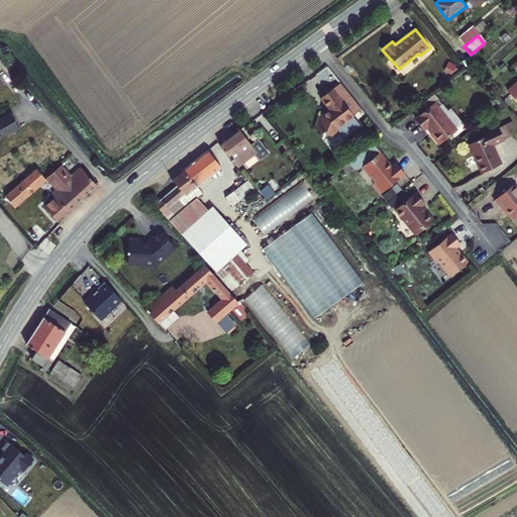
[(337,125),(352,114),(351,114),(360,107),(341,81),(333,87),(320,95),(329,107),(321,112),(320,114),(318,114),(313,125),(333,134),(337,125)]
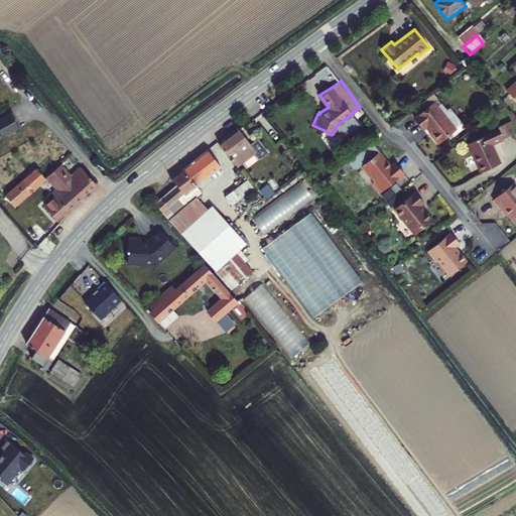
[(515,101),(515,82),(507,92),(515,101)]
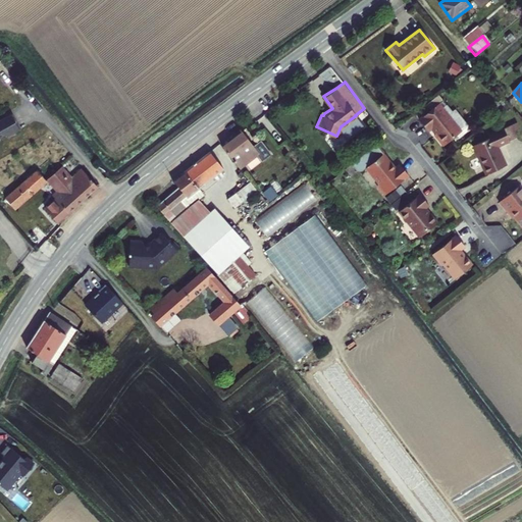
[(437,103),(459,131),(466,124),(453,108),(450,111),(436,94),(424,104),(429,110),(437,103)]
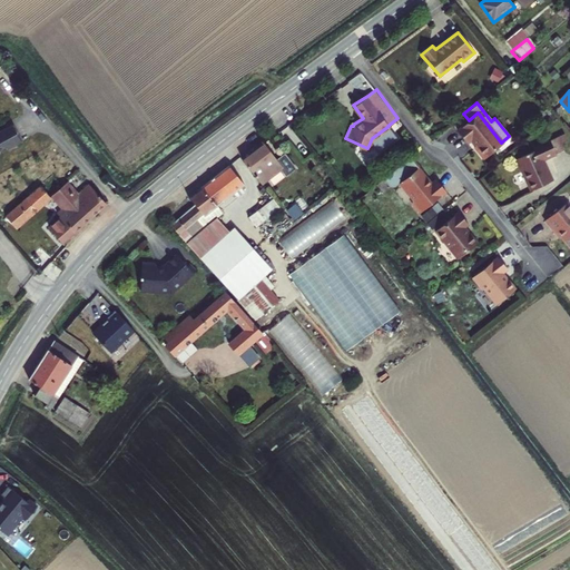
[(501,143),(478,112),(469,120),(457,130),(465,143),(469,140),(473,146),(472,147),(482,159),(502,143),(501,143)]
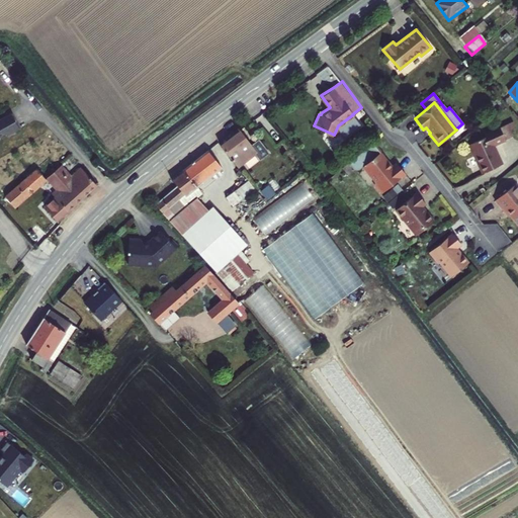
[(0,136),(18,125),(11,112),(0,118),(0,136)]
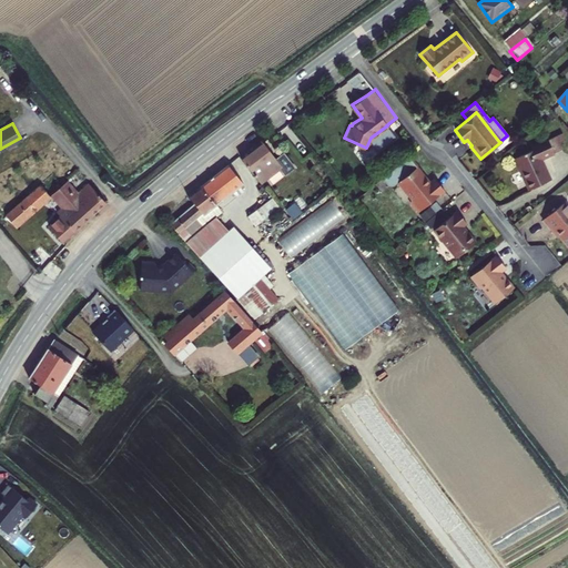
[(560,134),(546,141),(551,154),(559,151),(557,144),(564,141),(560,134)]
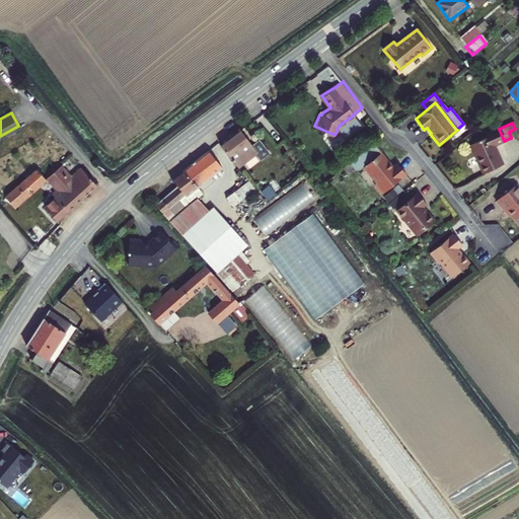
[(251,145),(239,129),(220,144),(237,166),(254,153),(258,159),(268,153),(258,140),(251,145)]
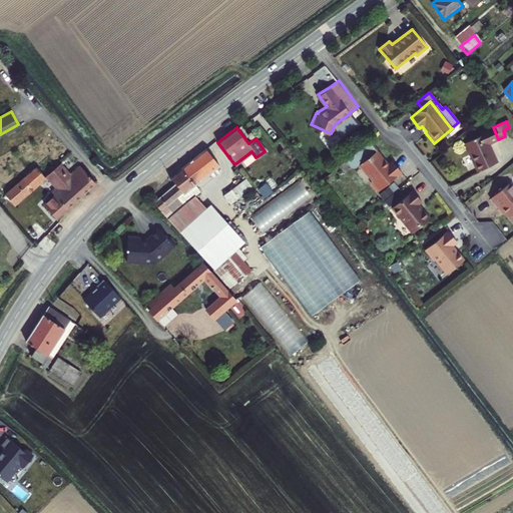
[(462,144),(468,156),(470,155),(474,163),(473,163),(477,172),(493,165),(490,158),(491,153),(487,144),(498,139),(493,127),(478,134),(479,137),(462,144)]
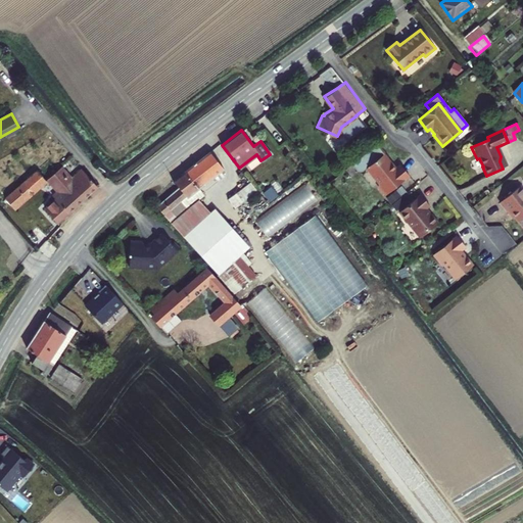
[(364,167),(375,181),(375,185),(382,193),(407,174),(397,162),(392,167),(388,162),(389,161),(381,152),(382,152),(375,143),(350,162),(355,170),(359,170),(364,167)]
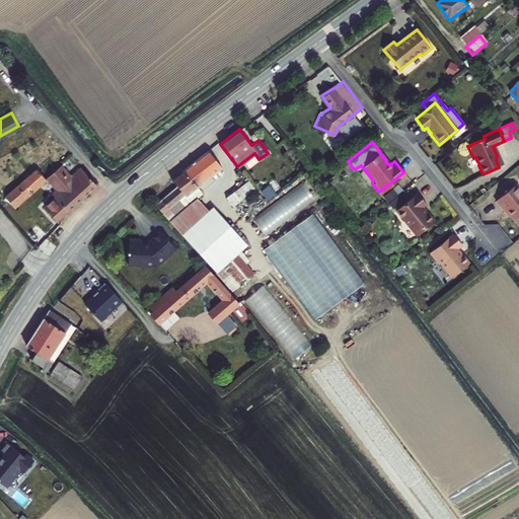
[(209,151),(172,179),(178,188),(191,204),(203,195),(198,188),(223,168),(209,151)]
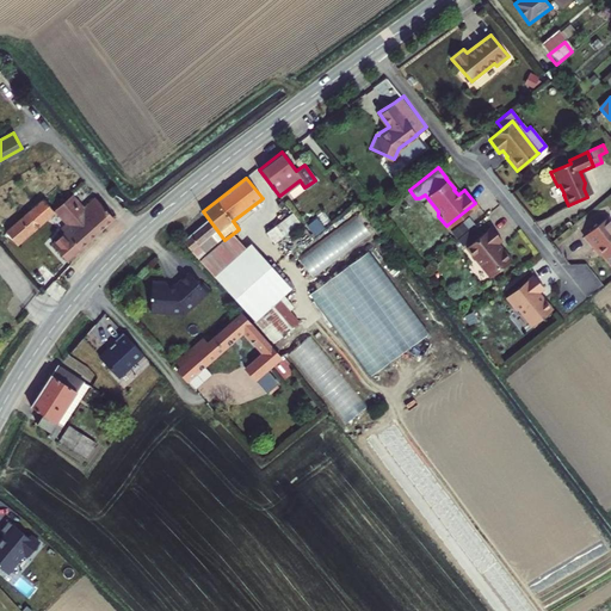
[(68,201),(56,210),(63,218),(60,222),(63,226),(59,230),(66,239),(54,250),(65,260),(112,218),(97,202),(81,215),(68,201)]
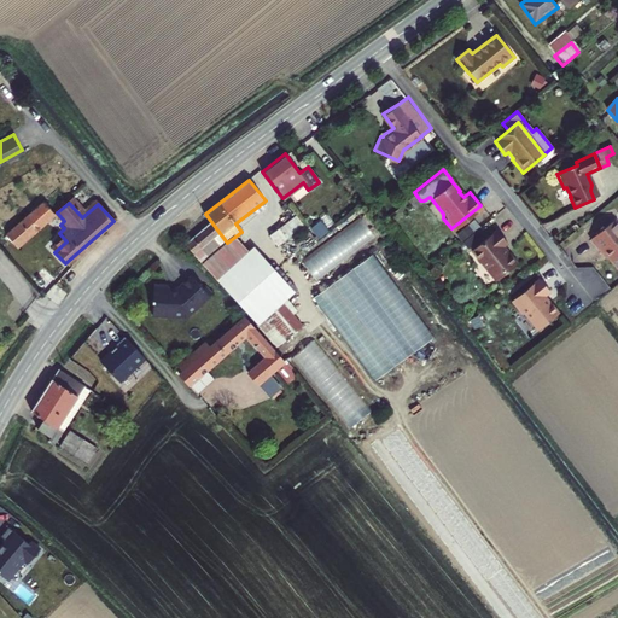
[(21,219),(0,235),(0,237),(12,250),(51,219),(38,204),(21,219)]
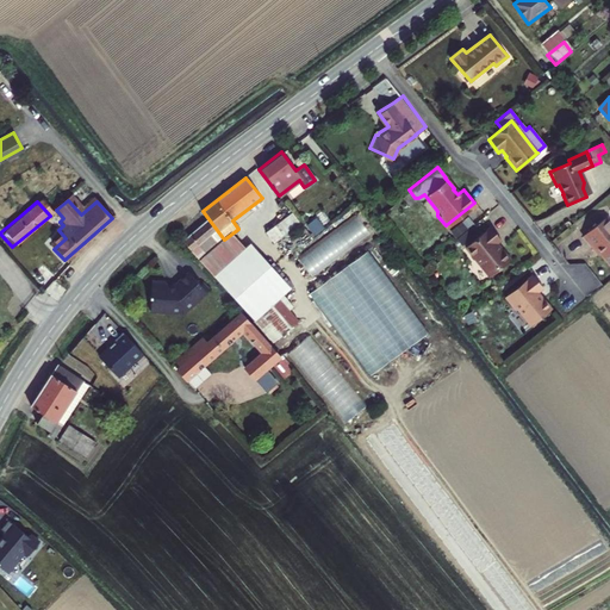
[(12,206),(0,217),(0,232),(20,216),(12,206)]
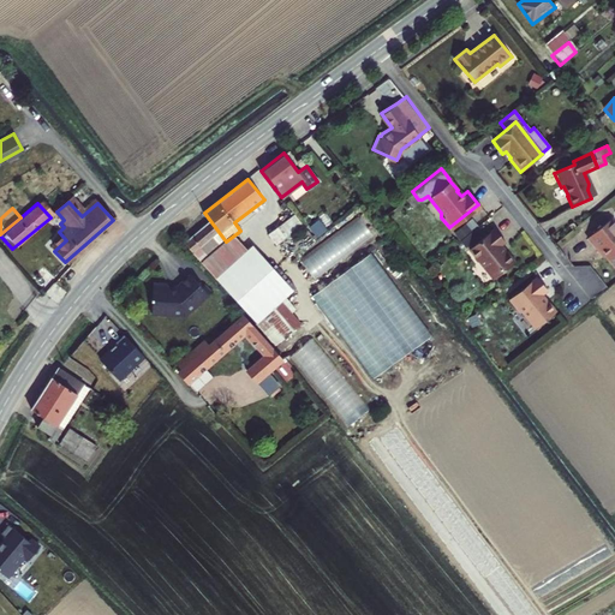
[(278,244),(304,224),(297,213),(269,233),(278,244)]
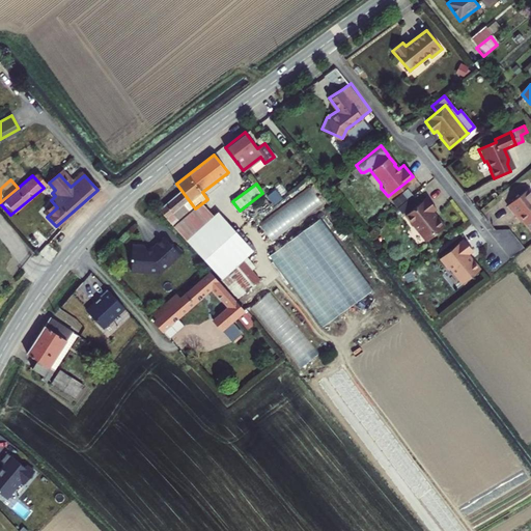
[(263,197),(272,208),(289,195),(281,184),(263,197)]
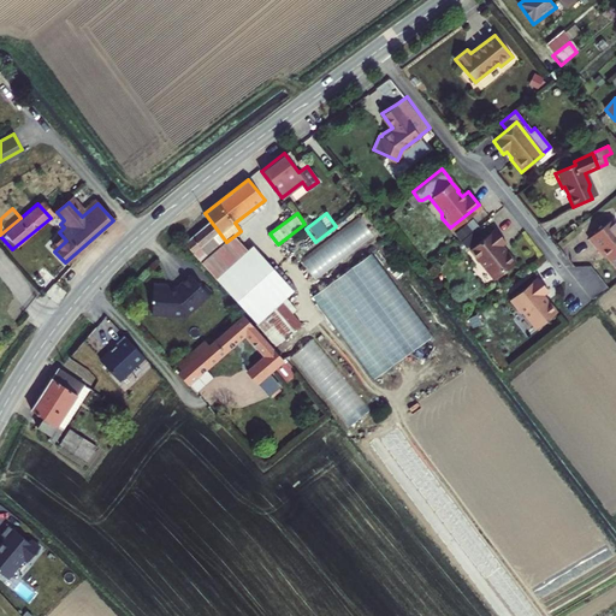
[(581,231),(588,241),(611,221),(605,213),(581,231)]
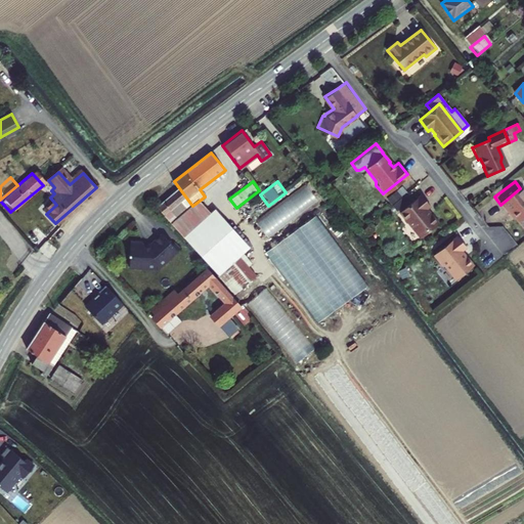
[(310,186),(258,218),(267,234),(320,203),(310,186)]
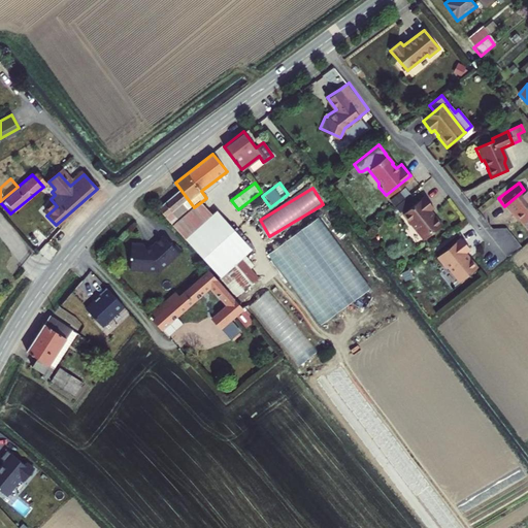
[(404,188),(389,200),(394,206),(409,194),(404,188)]
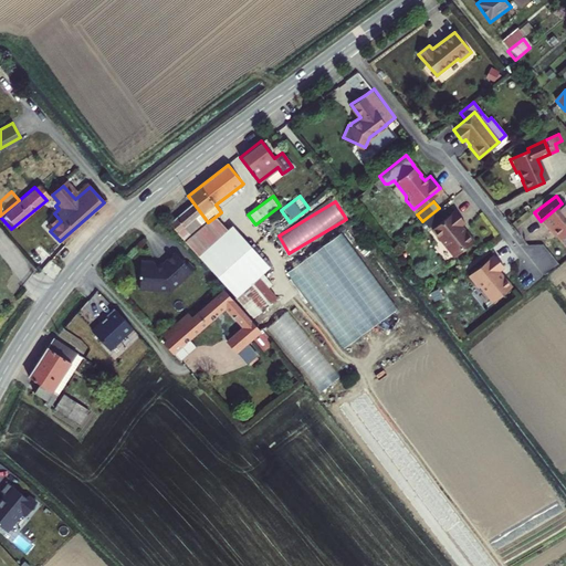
[(565,205),(564,207),(562,203),(541,221),(549,233),(552,231),(565,250),(565,249),(565,205)]
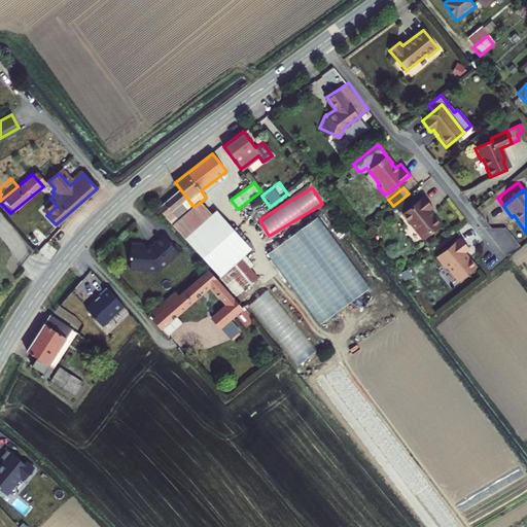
[(222,243),(205,221),(194,207),(181,190),(159,208),(200,260),(222,243)]
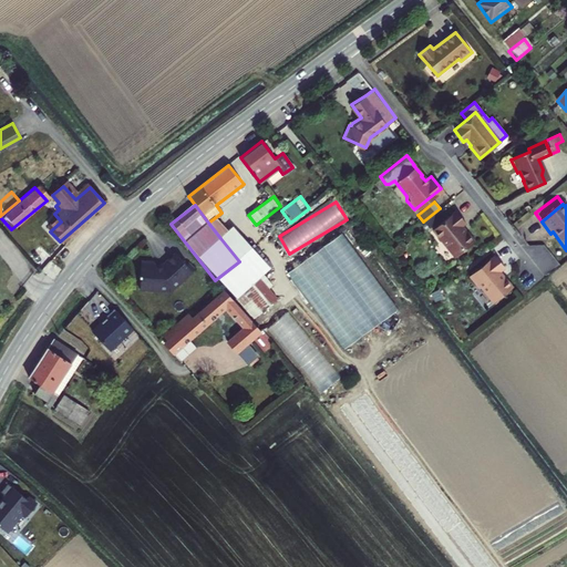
[(431,228),(436,236),(461,217),(454,210),(431,228)]
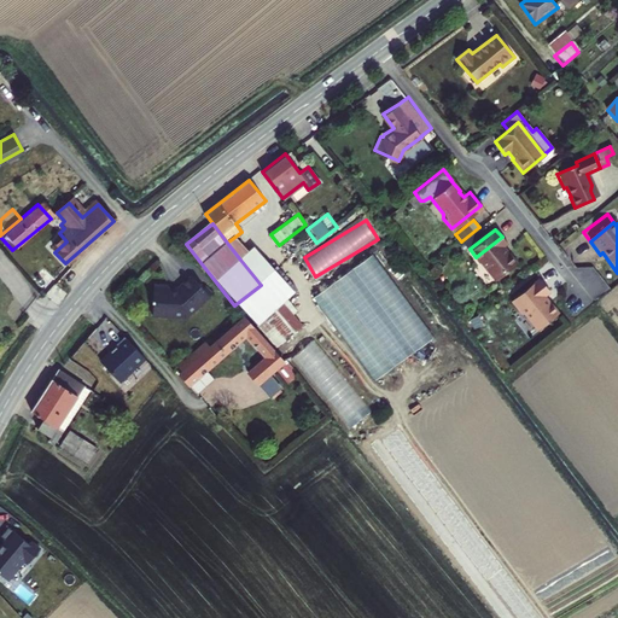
[(476,257),(495,280),(516,263),(502,246),(507,243),(502,237),(476,257)]
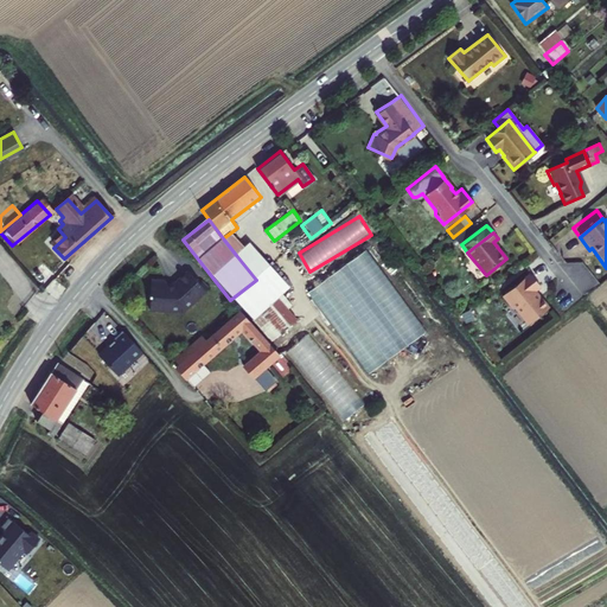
[(425,331),(363,249),(306,293),(366,374),(425,331)]
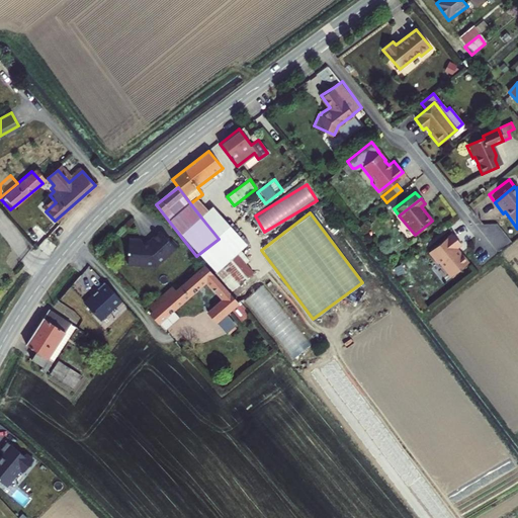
[(207,213),(201,218),(219,239),(232,257),(237,253),(207,213)]
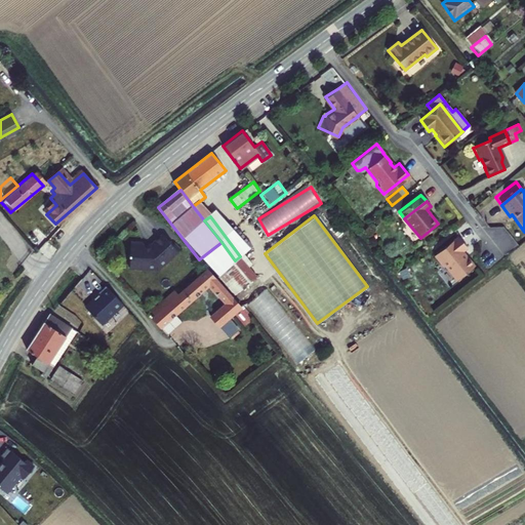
[(152,245),(150,247),(143,246),(143,244),(142,241),(129,240),(126,266),(156,269),(176,252),(175,251),(178,250),(173,243),(170,245),(162,234),(152,242),(151,243),(152,245)]
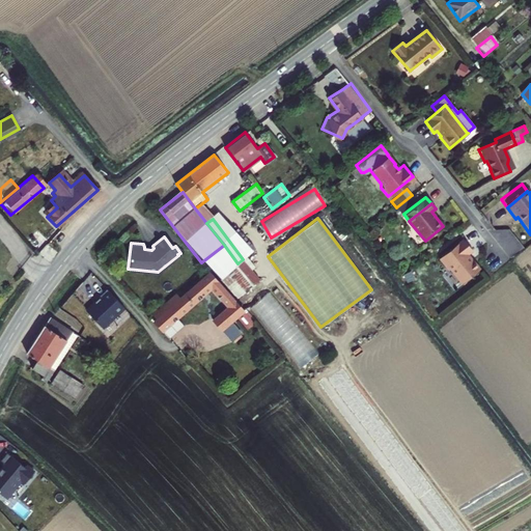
[(478,269),(467,254),(471,250),(463,239),(438,257),(447,269),(448,268),(460,283),(478,269)]
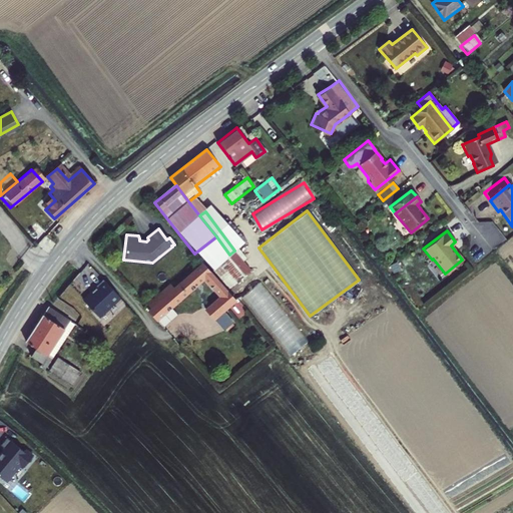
[(229,254),(216,236),(194,253),(209,271),(216,265),(224,259),(229,254)]
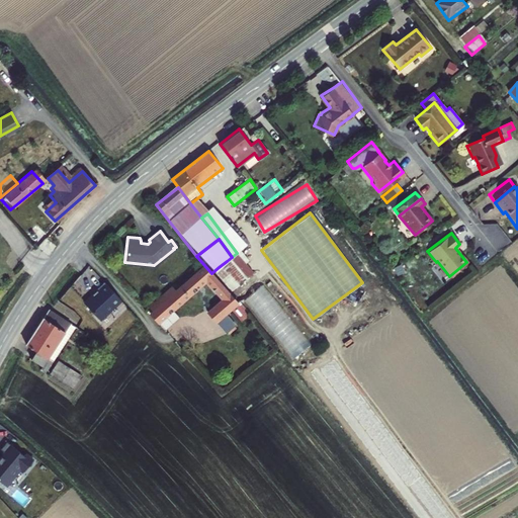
[(227,261),(219,267),(229,281),(238,275),(227,261)]
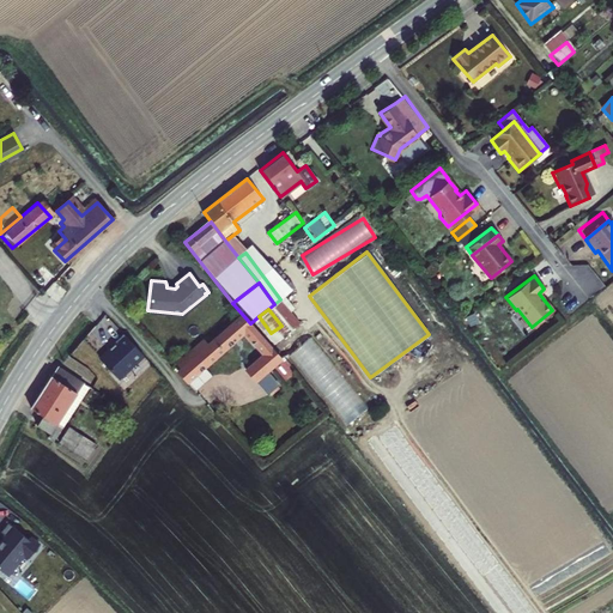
[(180,370),(176,372),(186,382),(243,334),(261,356),(244,372),(254,382),(280,359),(243,315),(206,346),(202,341),(176,364),(180,370)]
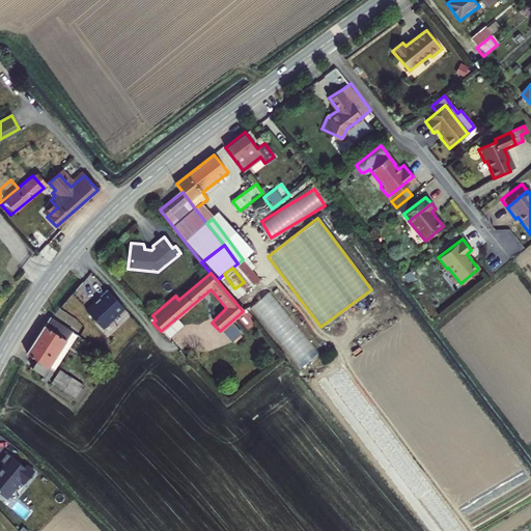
[(123,309),(106,290),(99,298),(101,299),(86,312),(103,330),(123,309)]
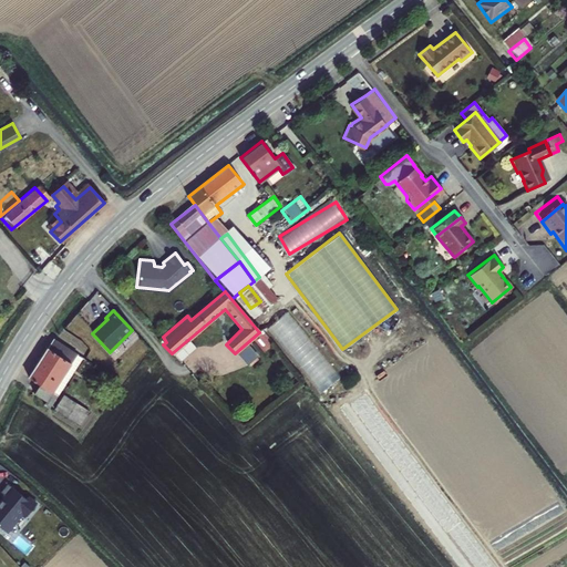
[(321,392),(340,379),(292,310),(274,325),(321,392)]
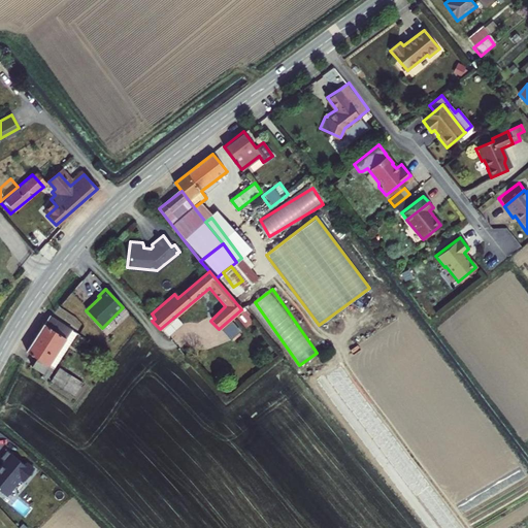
[(77,333),(51,316),(27,351),(37,358),(33,366),(44,373),(50,376),(77,333)]
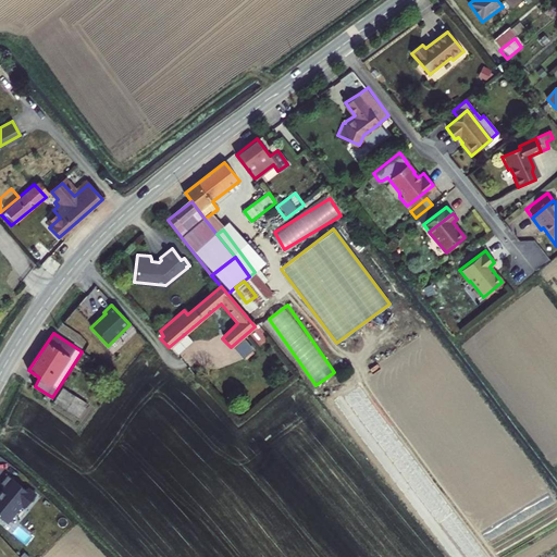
[(245,338),(236,347),(246,358),(256,349),(245,338)]
